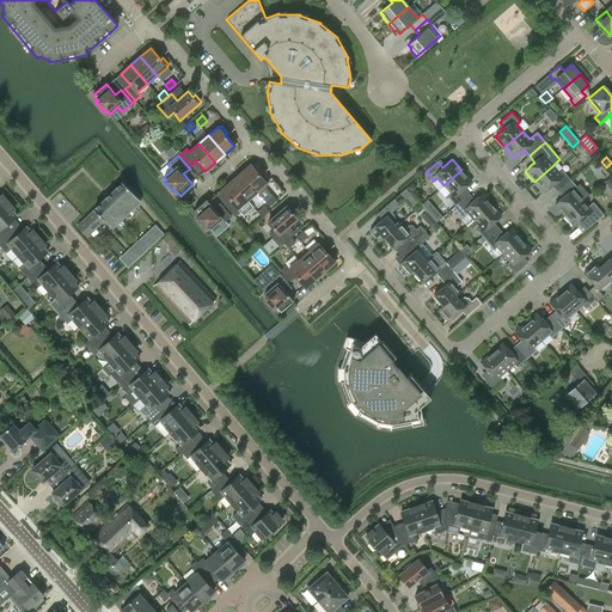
[(240,173),(257,193),(267,184),(265,183),(268,181),(262,175),(261,176),(250,165),(240,173)]
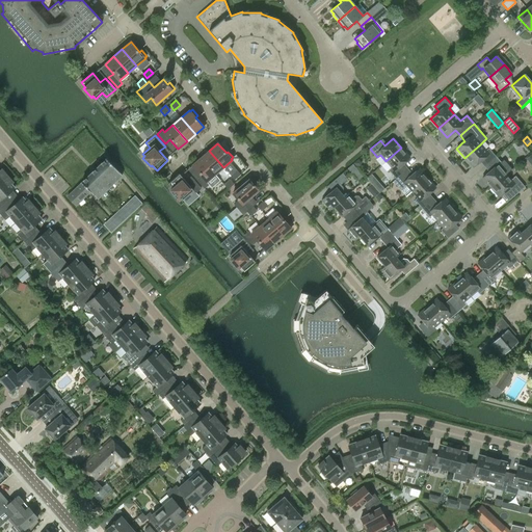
[(485,151),(480,144),(464,158),(473,167),(481,160),(485,165),(496,157),(488,149),(485,151)]
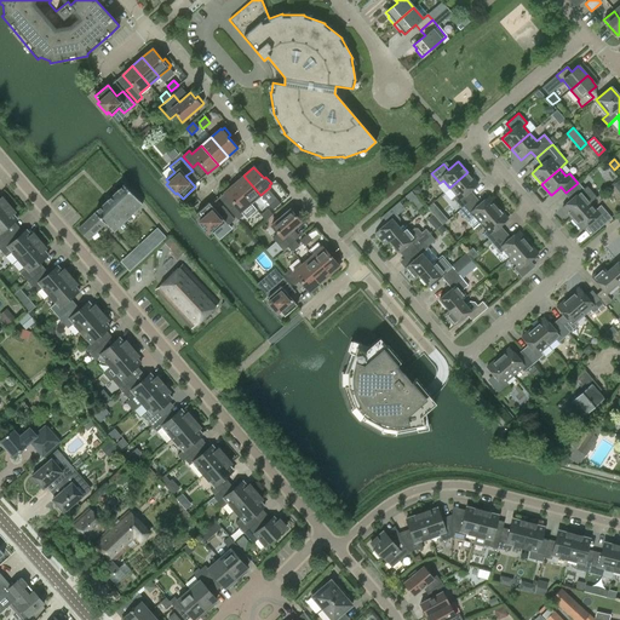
[(452,199),(461,208),(474,199),(468,191),(477,184),(468,172),(449,188),(455,195),(452,199)]
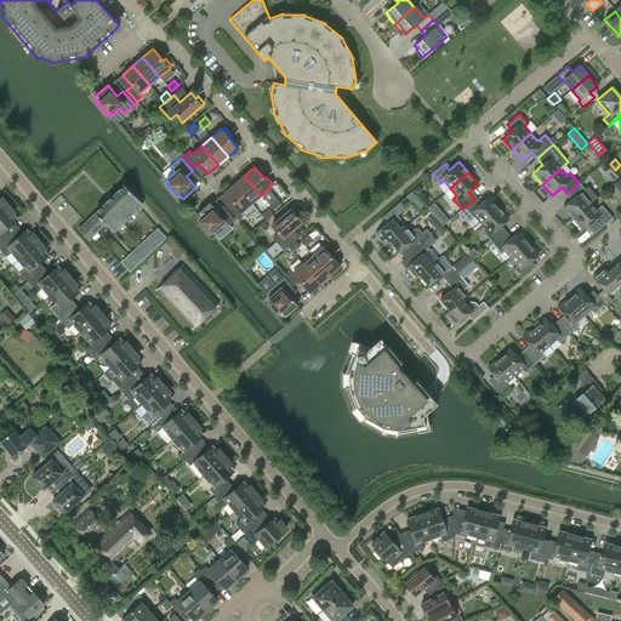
[(244,176),(234,184),(251,204),(261,195),(244,176)]
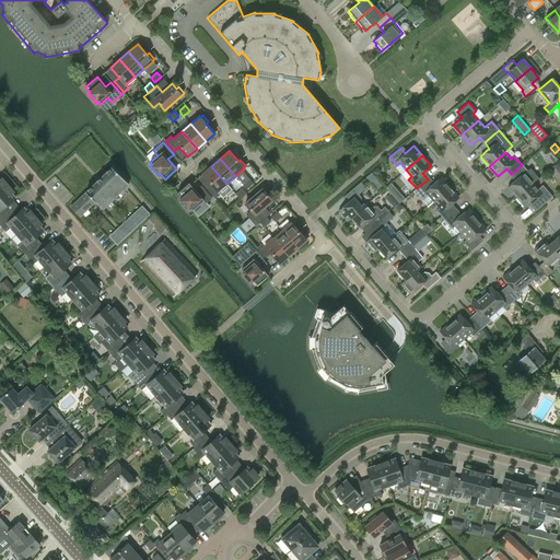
[(508,187),(516,197),(533,183),(537,179),(529,170),(527,172),(522,165),(511,174),(516,179),(508,187)]
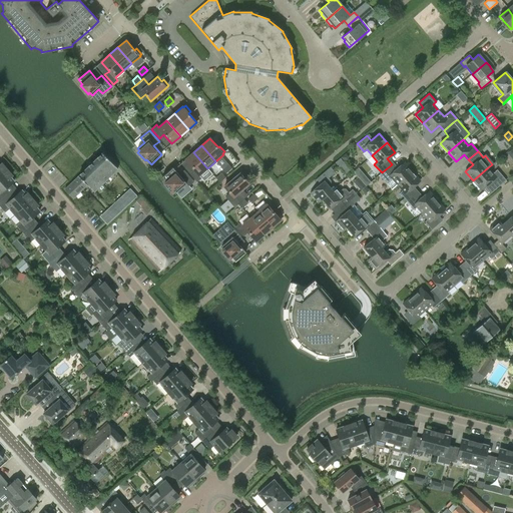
[(207,168),(193,152),(185,159),(192,168),(188,172),(196,182),(201,178),(198,175),(207,168)]
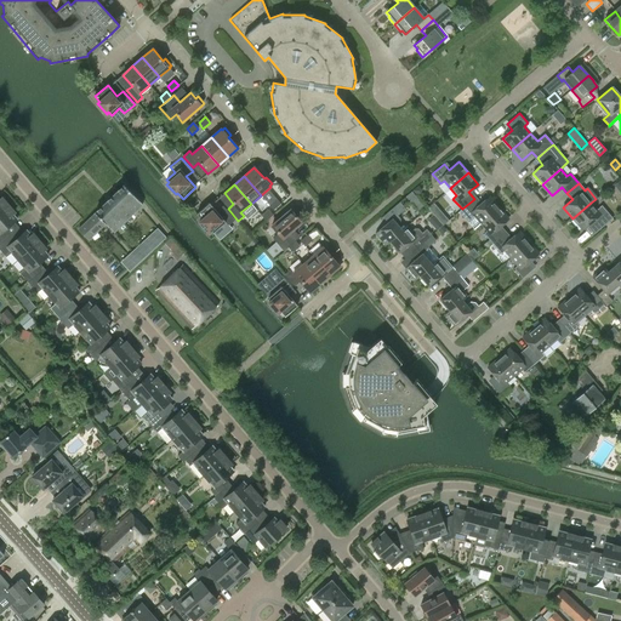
[(124,186),(79,229),(89,240),(103,227),(107,229),(109,227),(114,233),(143,205),(124,186)]
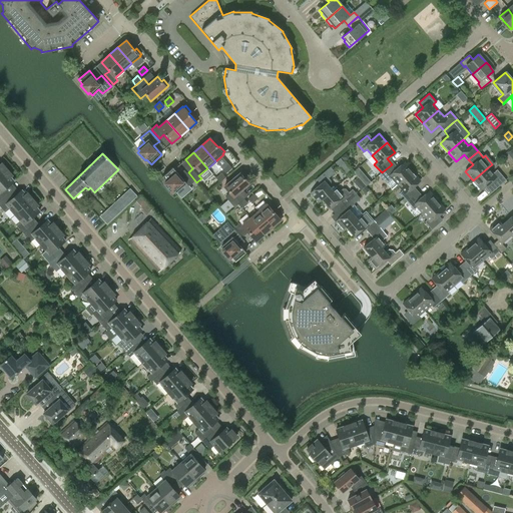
[(392,164),(382,172),(379,174),(391,189),(397,184),(412,171),(404,162),(396,169),(392,164)]
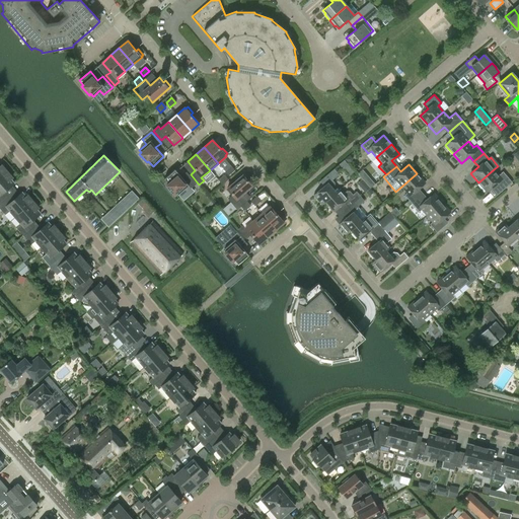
[(228,175),(234,170),(230,166),(224,171),(228,175)]
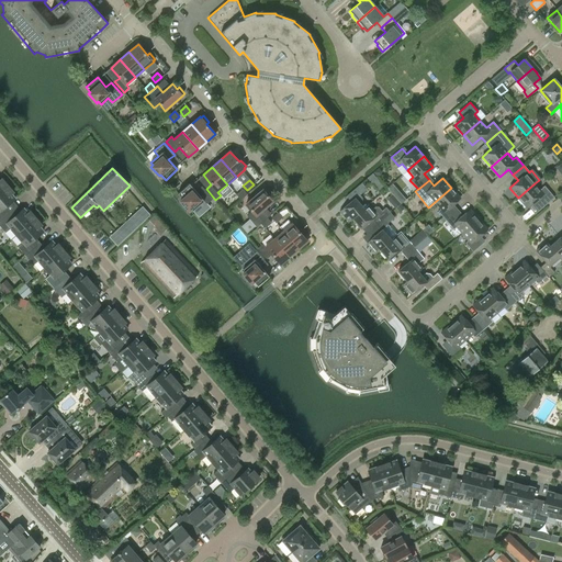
[(206,204),(212,199),(203,189),(198,193),(189,183),(178,194),(182,199),(180,201),(188,210),(190,209),(192,211),(204,201),(206,204)]
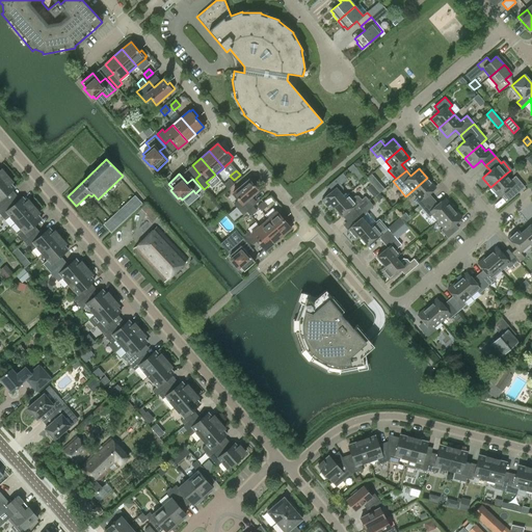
[(329,210),(334,207),(344,197),(341,193),(343,191),(343,188),(340,185),(347,179),(342,174),(327,186),(331,191),(321,200),(329,210)]
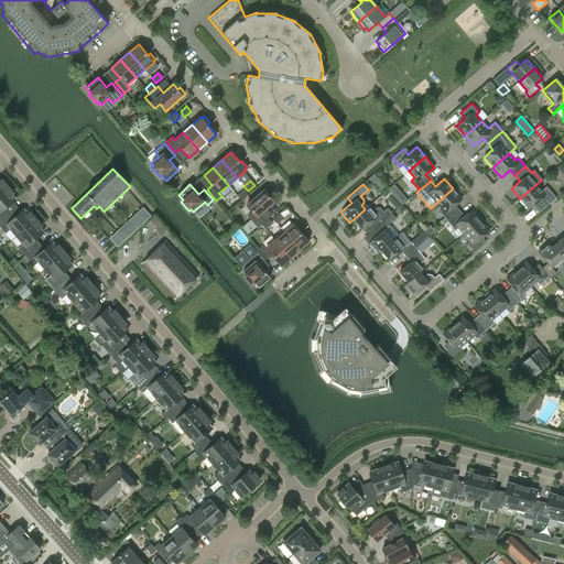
[(541,191),(537,184),(520,198),(528,209),(534,204),(540,212),(543,208),(555,198),(546,186),(541,191)]
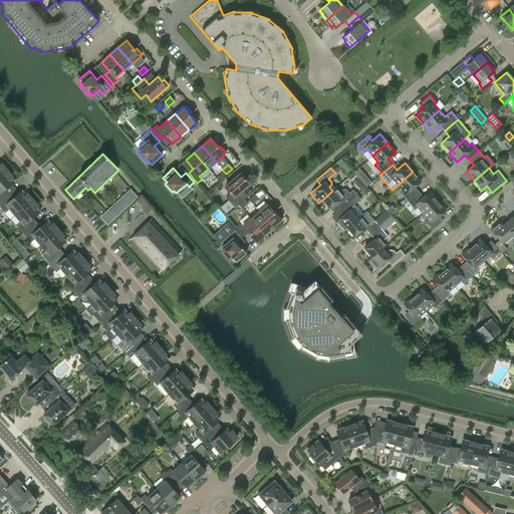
[(0,202),(9,194),(5,190),(14,182),(10,178),(12,176),(7,170),(0,176),(0,202)]
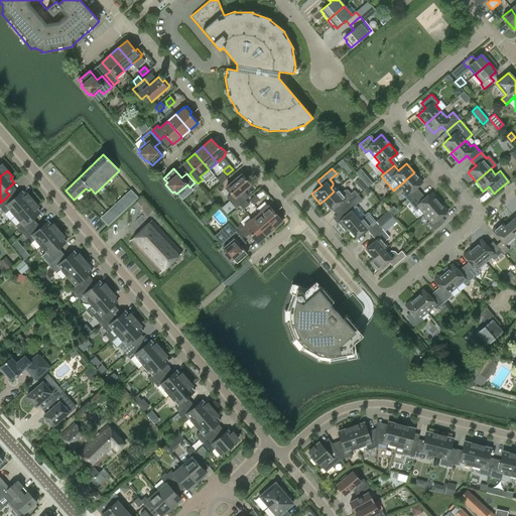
[(402,195),(409,203),(418,195),(414,188),(422,181),(414,172),(399,185),(404,191),(402,195)]
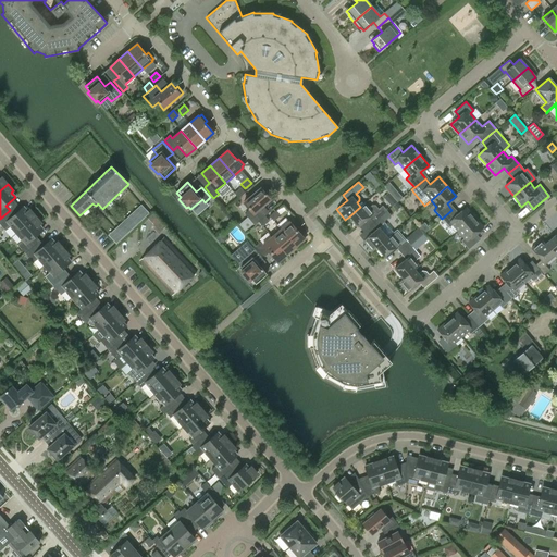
[(254,225),(258,222),(264,217),(267,214),(260,208),(270,199),(267,195),(269,193),(263,187),(261,188),(260,188),(244,202),(249,210),(245,214),(254,225)]
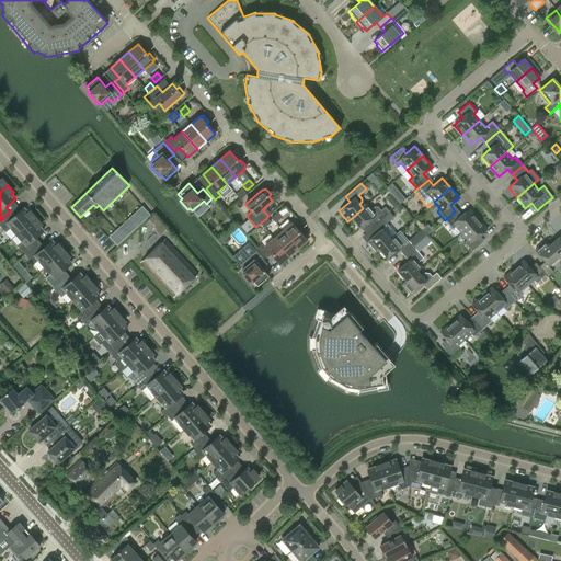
[(247,194),(242,190),(236,195),(240,199),(247,194)]
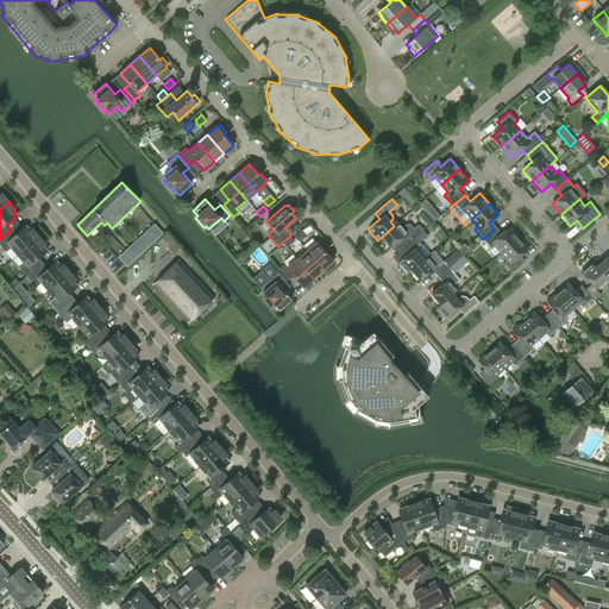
[(129,245),(135,251),(158,227),(154,221),(129,245)]
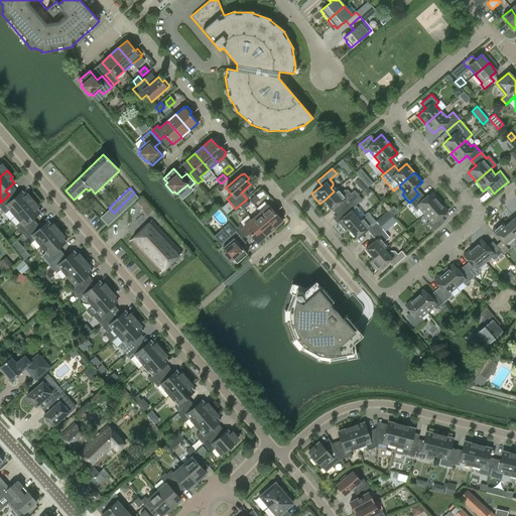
[(342,201),(346,206),(352,202),(356,199),(351,192),(350,194),(348,190),(344,190),(342,192),(338,187),(334,191),(324,201),(332,210),(342,201)]
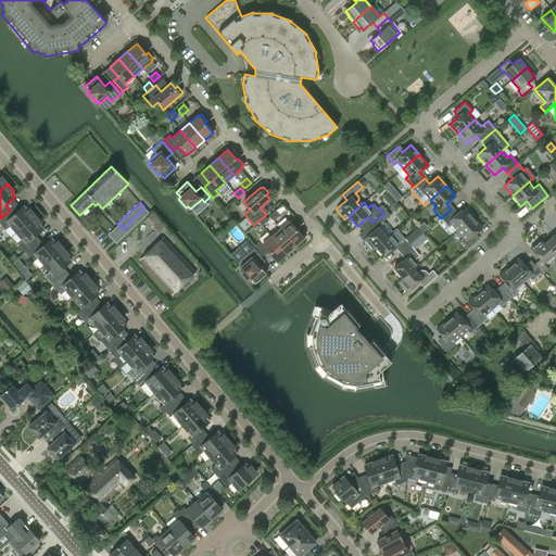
[(10,210),(0,218),(0,224),(5,230),(10,226),(16,232),(35,216),(29,210),(27,212),(24,206),(14,215),(10,210)]
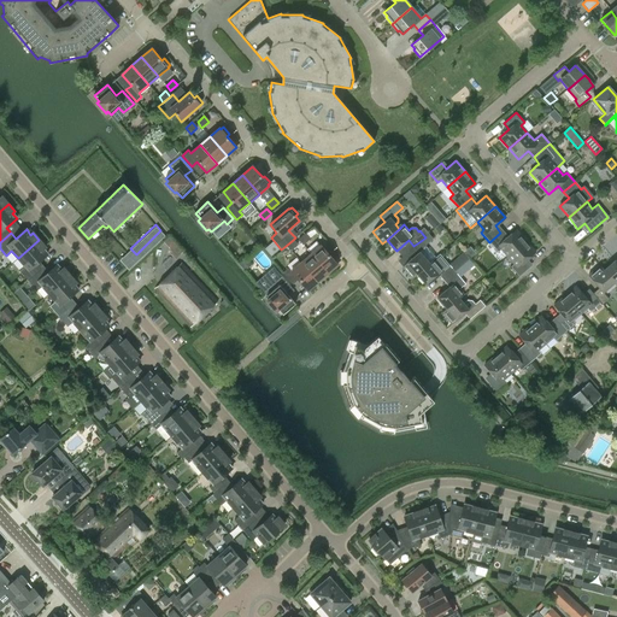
[(500,250),(507,257),(526,241),(516,230),(506,239),(500,233),(489,242),(498,252),(500,250)]
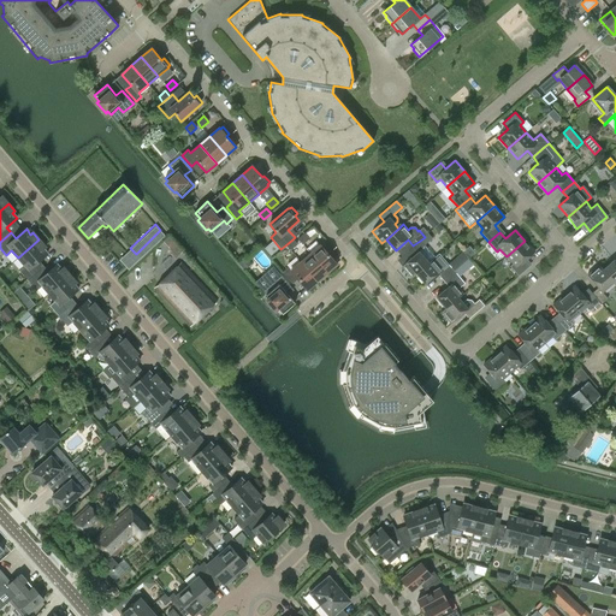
[(302,244),(309,238),(304,234),(297,240),(302,244)]
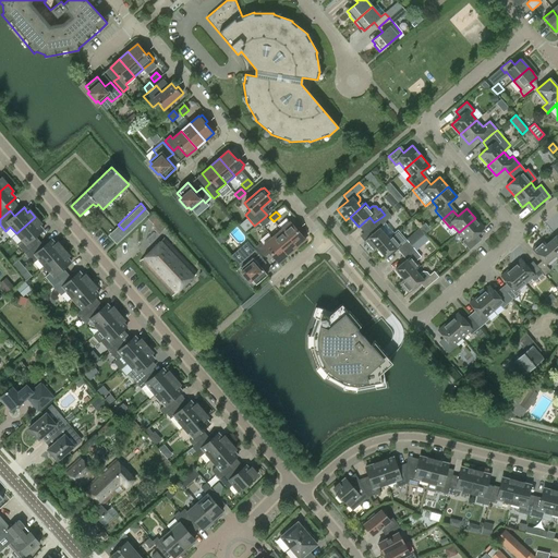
[(154,214),(148,218),(160,232),(166,227),(154,214)]
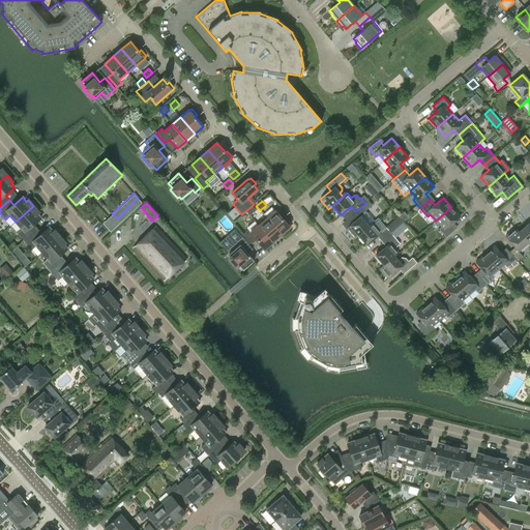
[(17,232),(24,241),(36,231),(32,227),(41,218),(37,213),(39,212),(33,206),(16,222),(21,229),(17,232)]
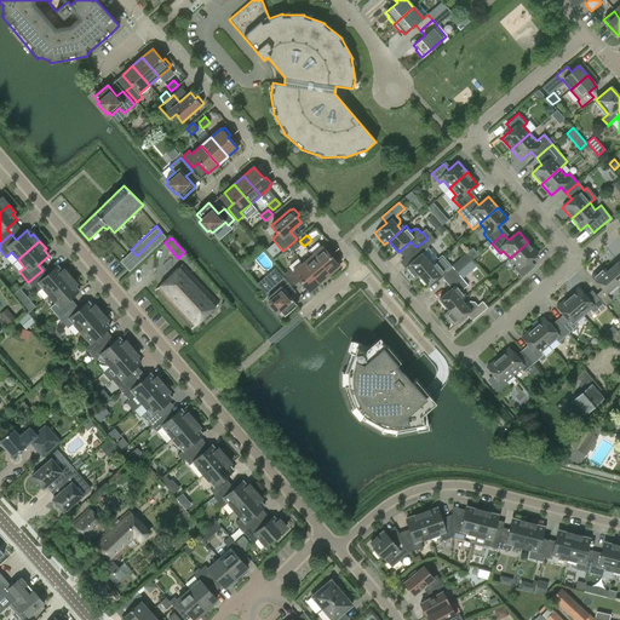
[(299,246),(294,241),(287,247),(292,252),(299,246)]
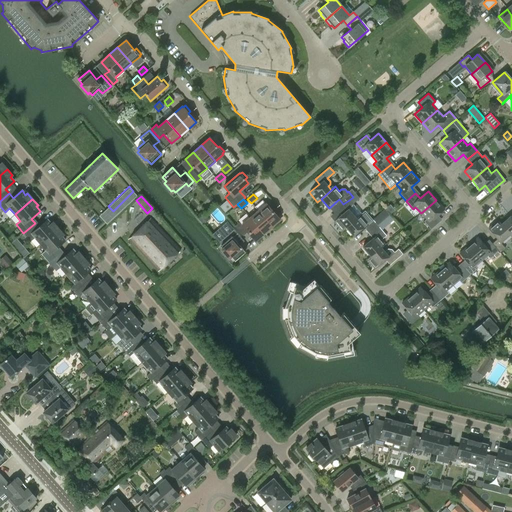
[(361,214),(349,200),(343,204),(340,207),(344,212),(334,221),(342,231),(346,228),(361,214)]
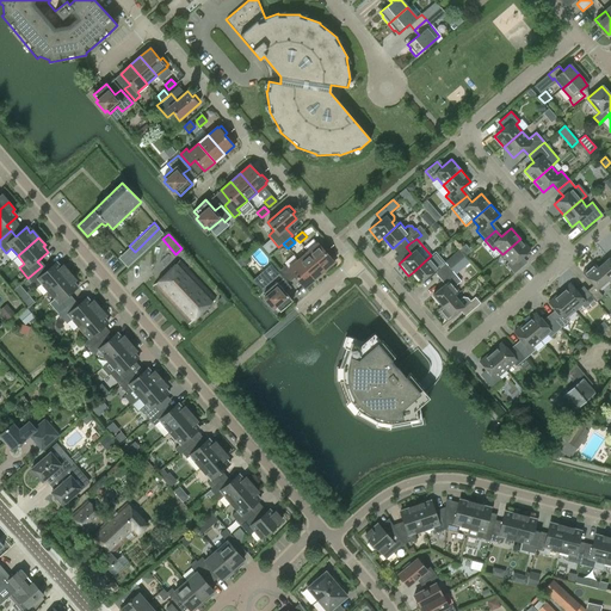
[(530,250),(520,239),(503,254),(508,261),(505,264),(513,275),(525,264),(519,258),(530,250)]
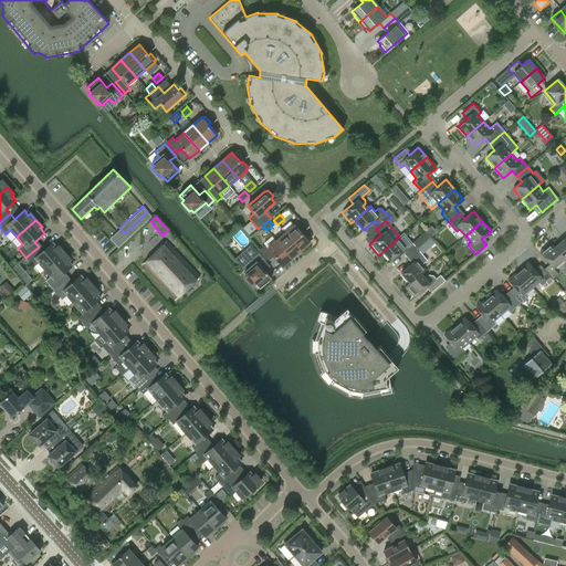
[(285,233),(300,251),(310,243),(301,232),(302,231),(297,224),(295,227),(294,226),(285,233)]
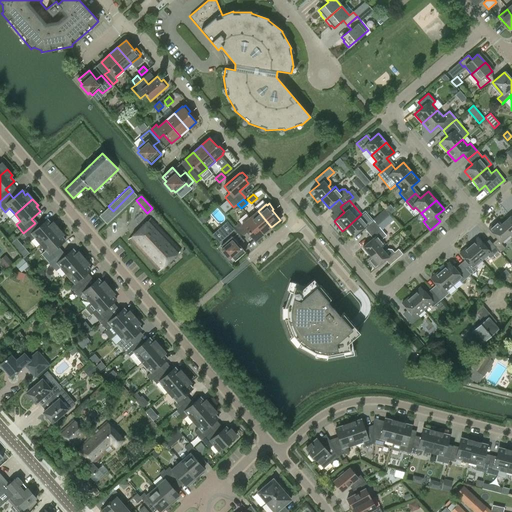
[(99,215),(103,220),(110,214),(105,209),(99,215)]
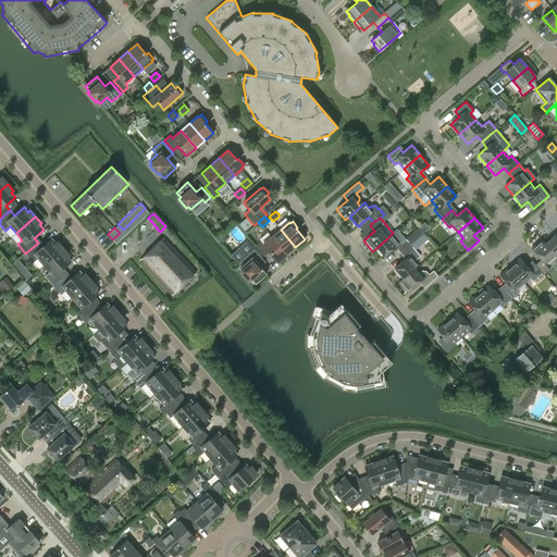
[(281,230),(272,237),(286,255),(295,247),(281,230)]
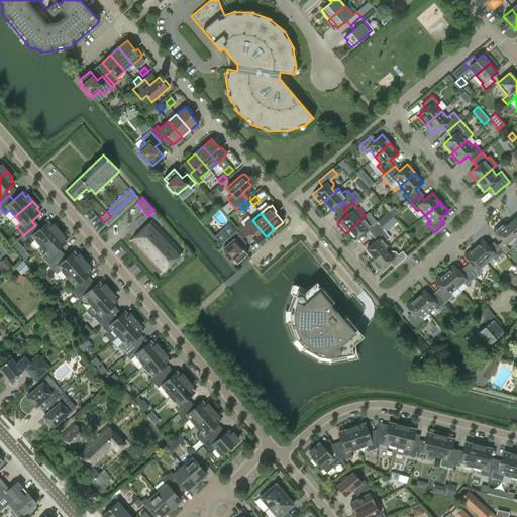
[(368,230),(372,235),(381,227),(369,213),(365,216),(349,230),(357,239),(368,230)]
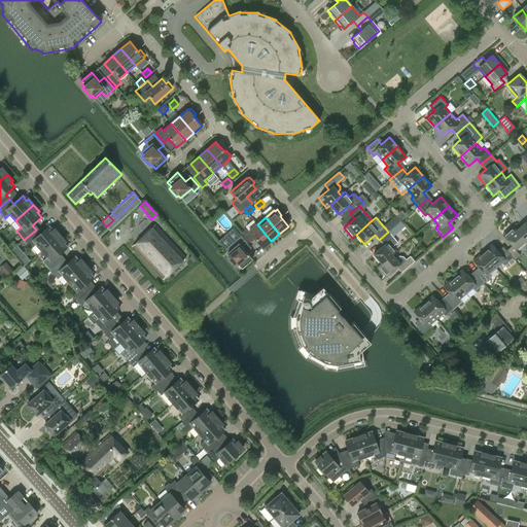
[(526,224),(525,222),(516,231),(524,242),(526,245),(526,224)]
